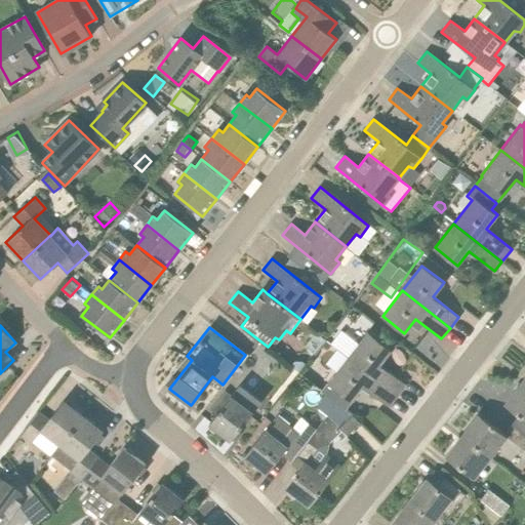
[(350,359),(397,396),(406,385),(379,364),(392,350),(369,333),(350,359)]
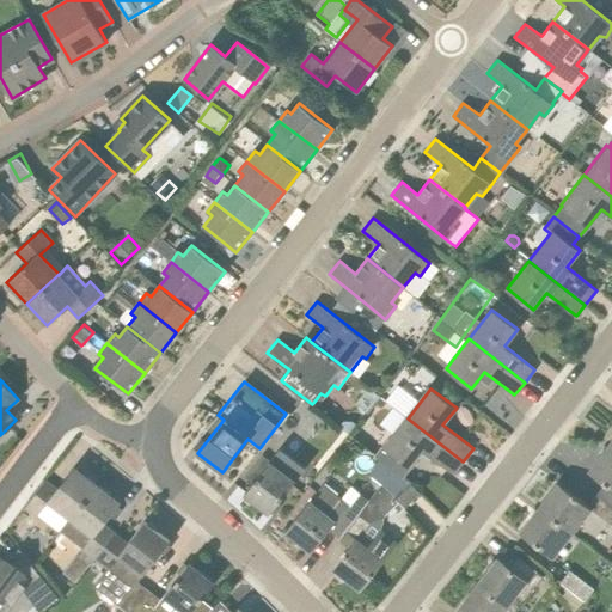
[(463,461),(408,418),(384,448),(409,467),(423,451),(453,473),(463,461)]
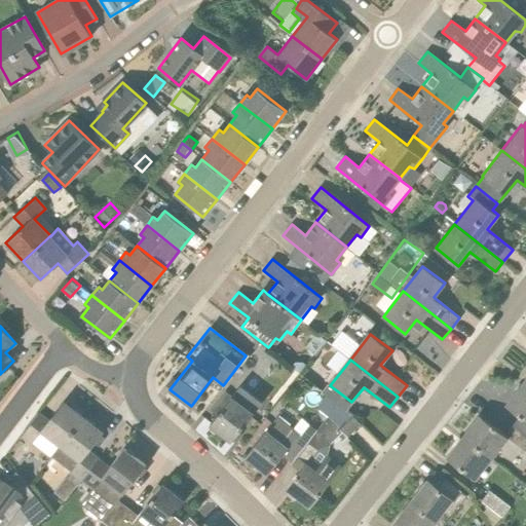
[(306,365),(302,362),(295,362),(292,366),(299,372),(306,365)]
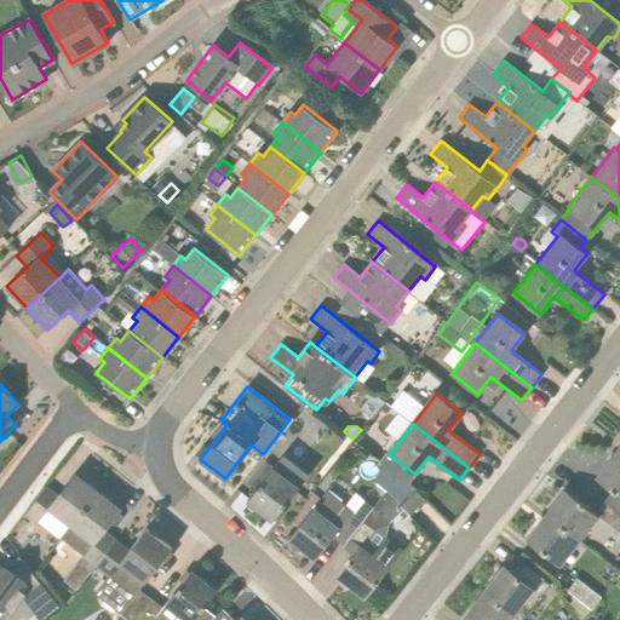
[(619,497),(619,455),(615,452),(596,477),(619,497)]
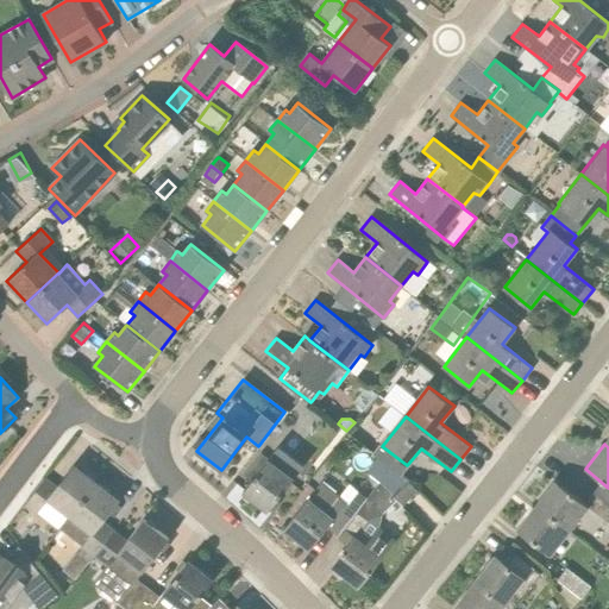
[(252,479),(270,458),(262,451),(245,475),(252,479)]
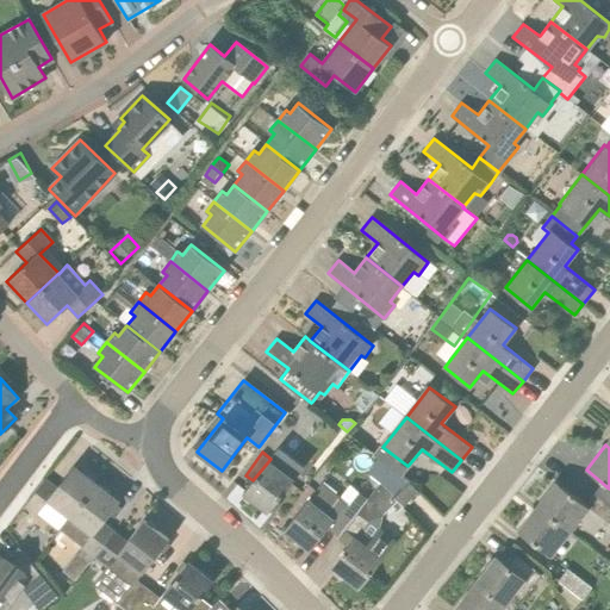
[(380,483),(391,468),(378,458),(367,472),(380,483)]
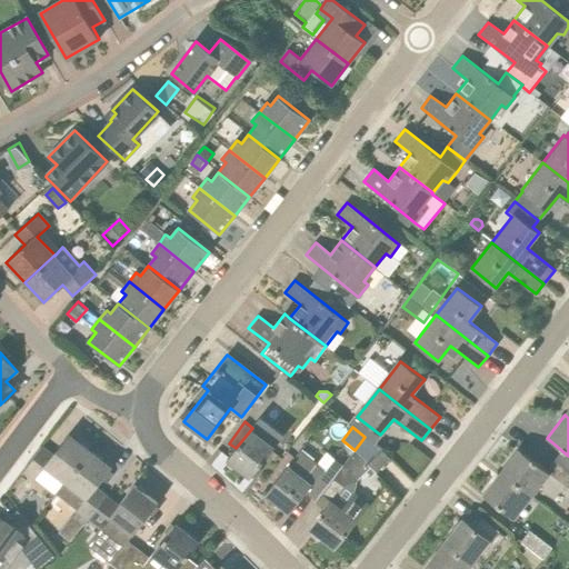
[(250,478),(276,447),(252,428),(236,448),(227,459),(250,478)]
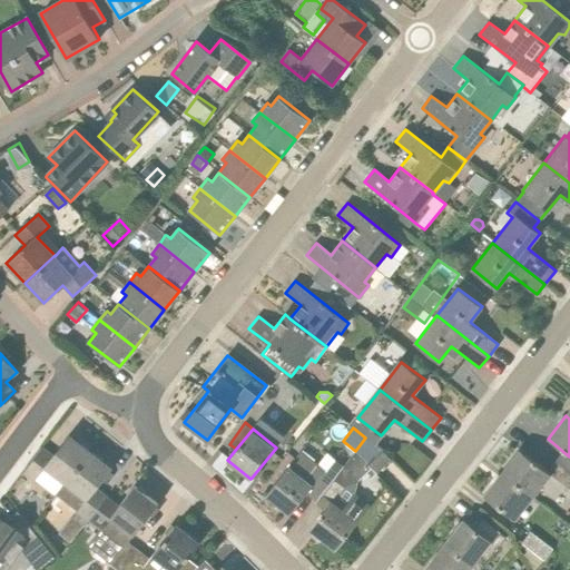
[(66,482),(90,451),(69,434),(53,454),(46,448),(27,473),(37,481),(47,468),(65,482),(66,482)]
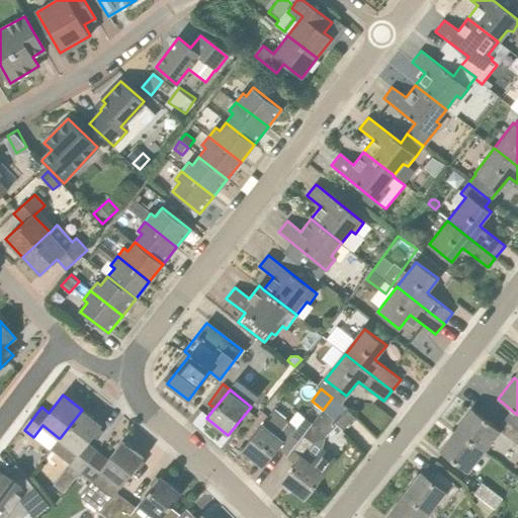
[(323,410),(335,422),(347,410),(332,398),(323,410)]
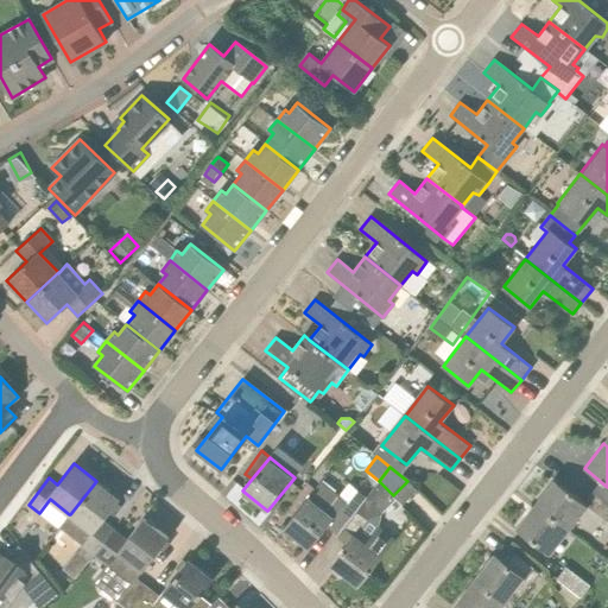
[(586,505),(555,480),(534,504),(567,529),(586,505)]
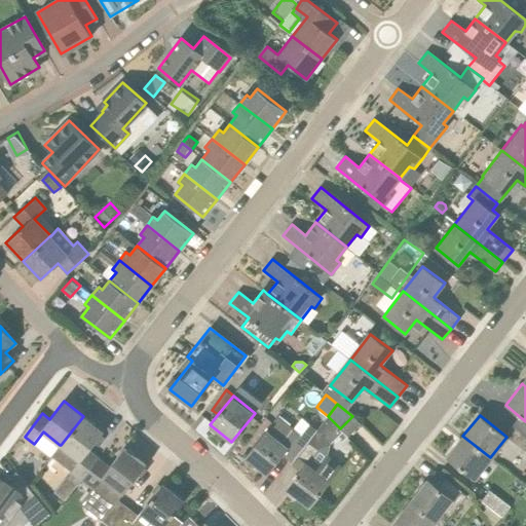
[(80,480),(98,458),(89,452),(103,431),(83,416),(61,445),(60,445),(51,456),(71,472),(66,478),(76,485),(80,480)]
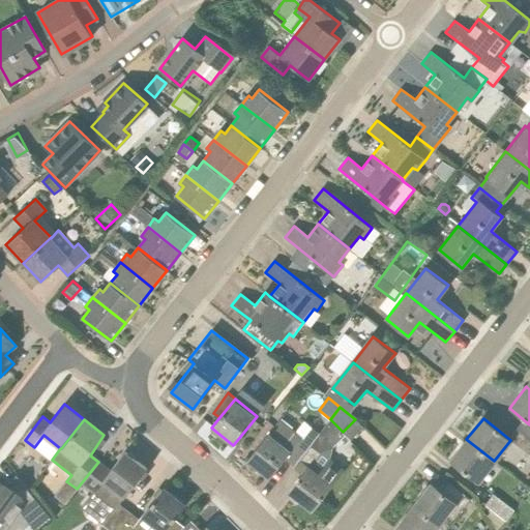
[(346,435),(343,432),(330,419),(319,434),(320,434),(319,435),(332,448),(346,435)]
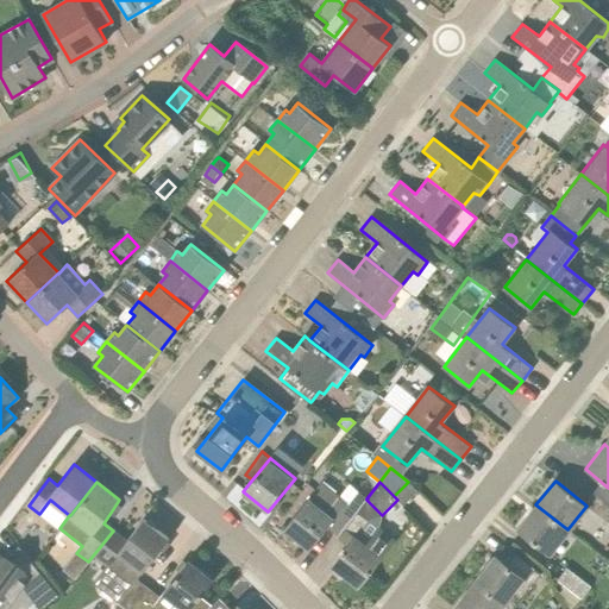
[(409,482),(408,482),(394,496),(397,500),(402,506),(418,490),(409,482)]
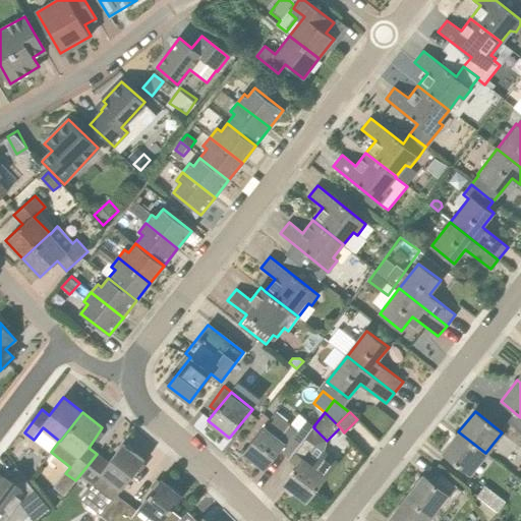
[(289,458),(305,439),(291,427),(274,413),(243,452),(266,469),(280,450),(289,458)]
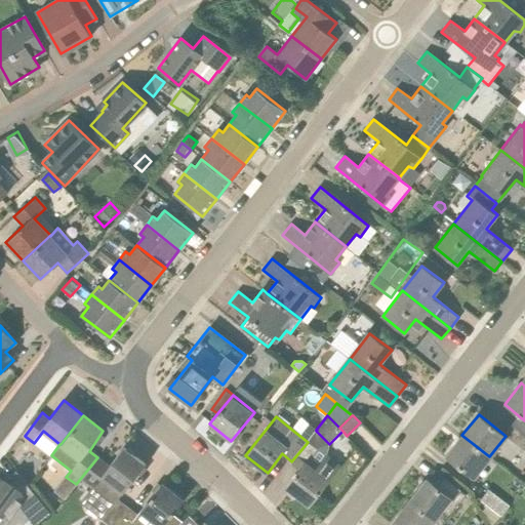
[(472,479),(489,456),(461,435),(445,456),(472,479)]
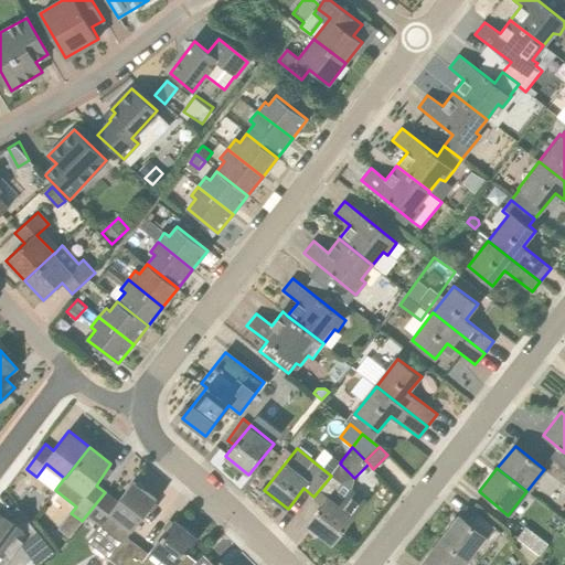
[(344,499),(336,492),(342,483),(331,476),(313,497),(312,499),(321,507),(308,524),(332,544),(364,502),(351,491),(344,499)]
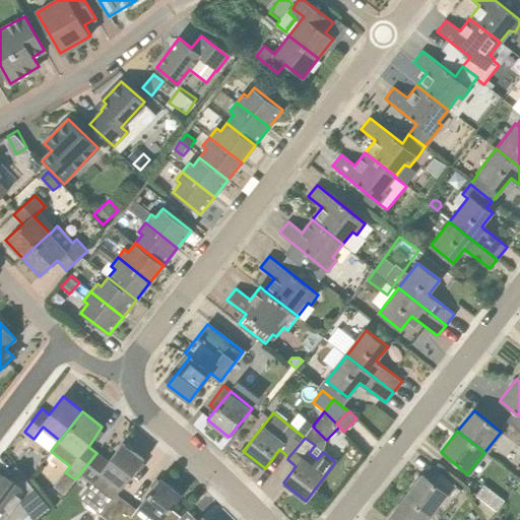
[(117,495),(122,486),(144,460),(122,443),(109,463),(96,453),(79,474),(113,499),(117,495)]
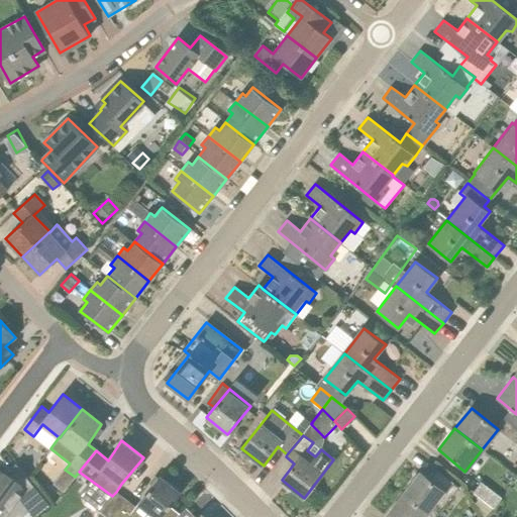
[(31,516),(35,516),(50,508),(19,467),(8,481),(0,474),(0,516),(4,516),(19,500),(31,516)]
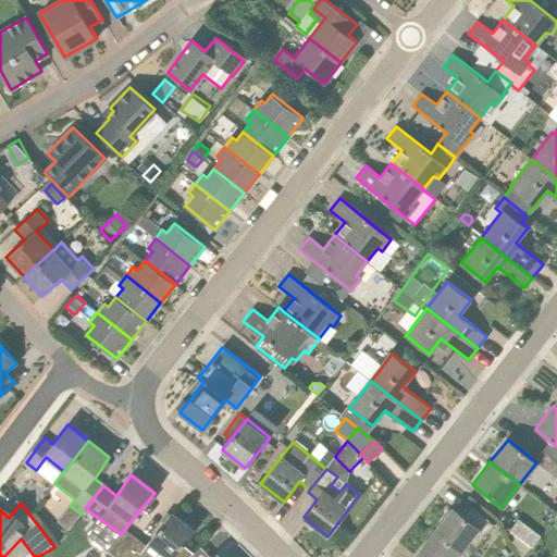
[(435,532),(467,556),(469,556),(493,527),(471,507),(463,517),(454,508),(435,532)]
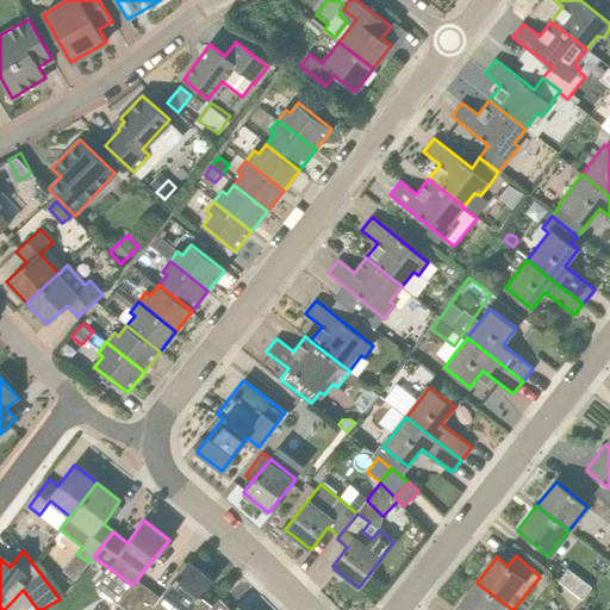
[(213,580),(188,561),(163,595),(161,597),(153,607),(157,609),(206,609),(211,607),(201,598),(213,580)]
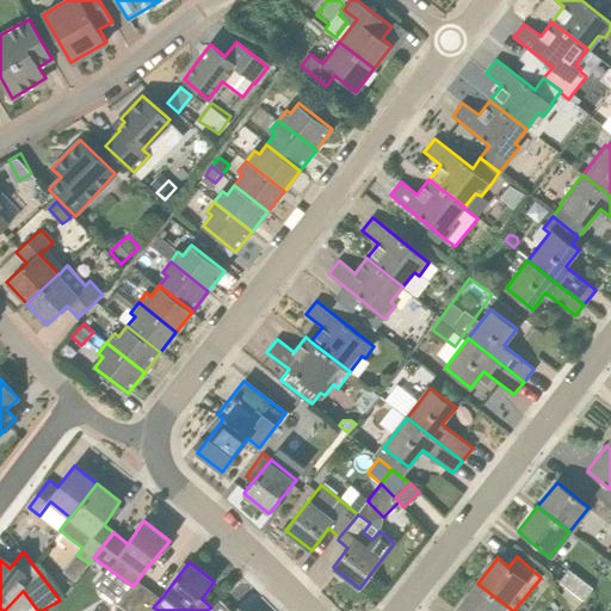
[(593,590),(569,571),(559,582),(566,588),(581,600),(584,602),(593,590)]
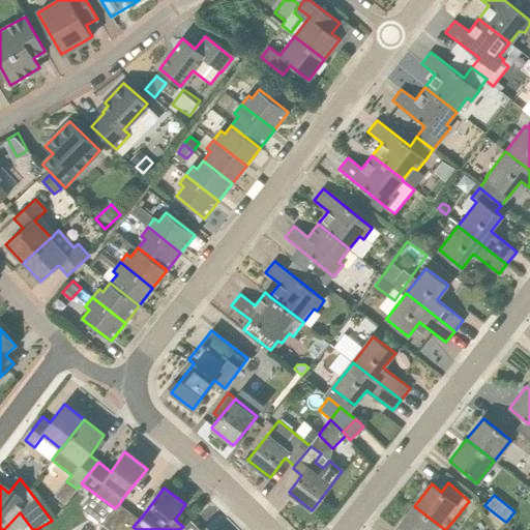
[(110,529),(114,529),(129,511),(119,504),(115,508),(104,525),(110,529)]
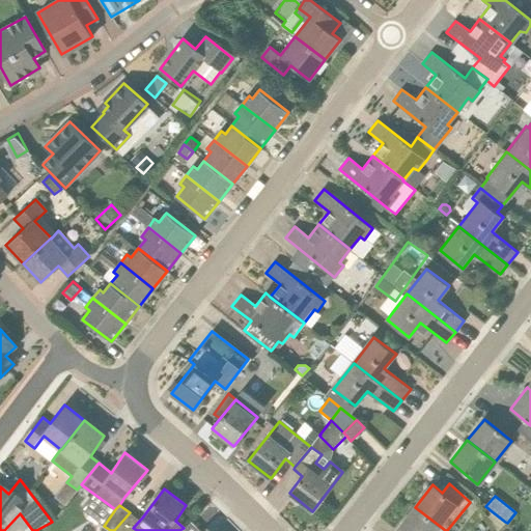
[(445,530),(415,507),(397,530),(398,530),(445,530)]
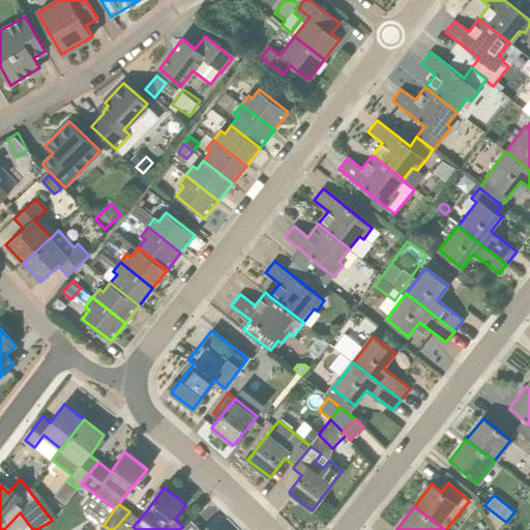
[(496,529),(504,521),(491,510),(486,517),(493,529),(496,529)]
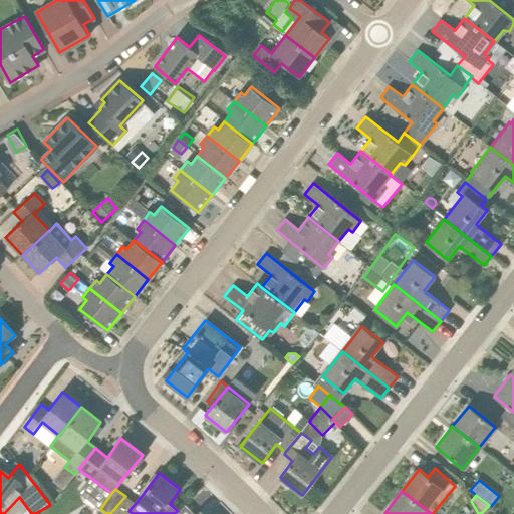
[(136,503),(125,496),(110,513),(126,513),(129,511),(136,503)]
